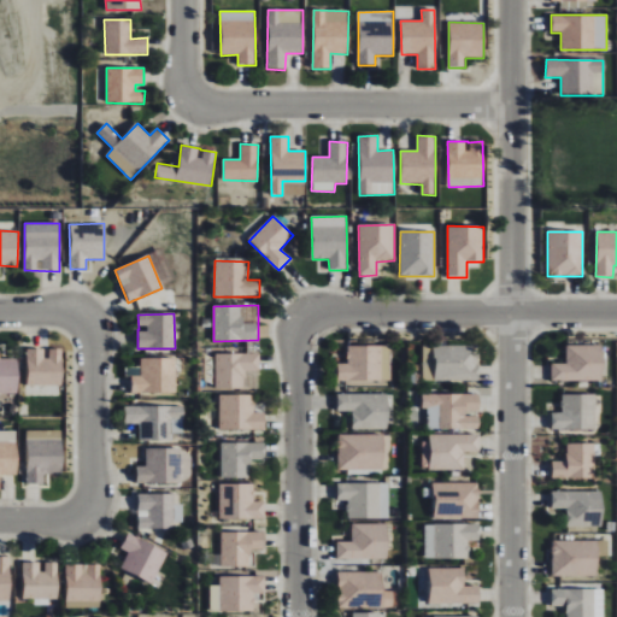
[(391,380),(391,345),(347,346),(347,364),(338,364),(339,381),(391,380)]
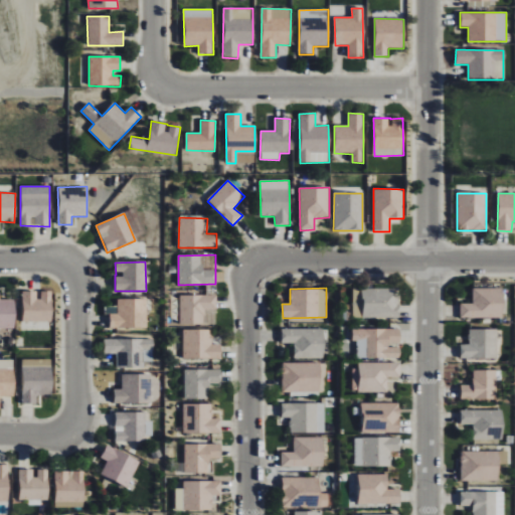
[(399,317),(398,288),(352,289),(353,318),(399,317)]
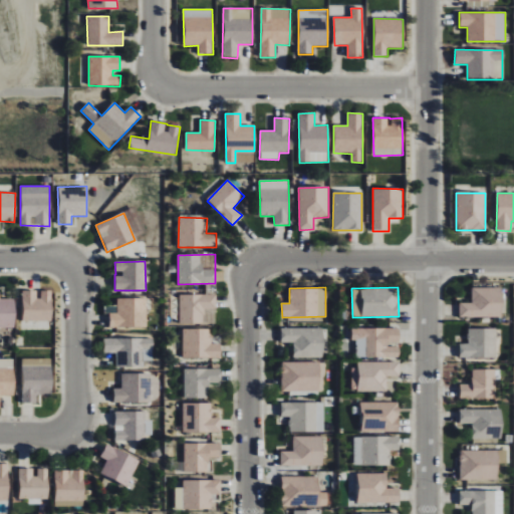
[(460,317),(503,316),(502,287),(471,288),(472,302),(459,303),(460,317)]
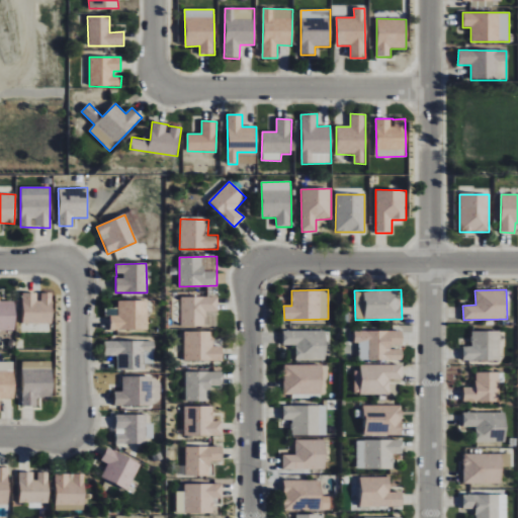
[(23,324),(53,323),(52,292),(39,292),(38,291),(22,292),(23,324)]
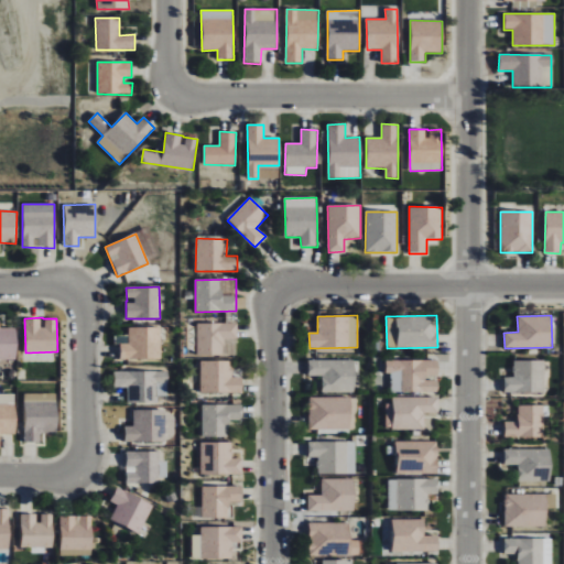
[(224,356),(223,339),(238,338),(237,323),(197,323),(197,356),(224,356)]
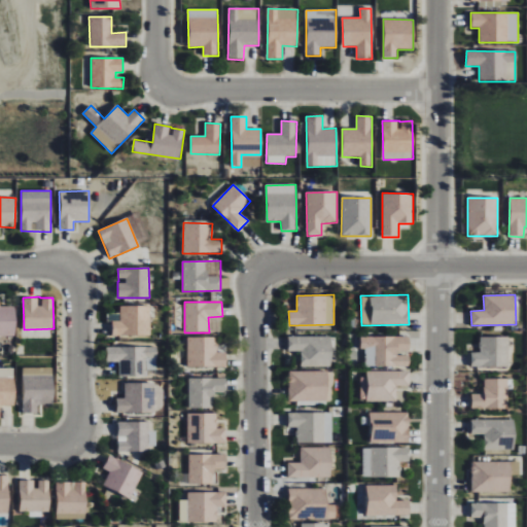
[(15,306),(0,305),(0,336),(15,336),(15,306)]
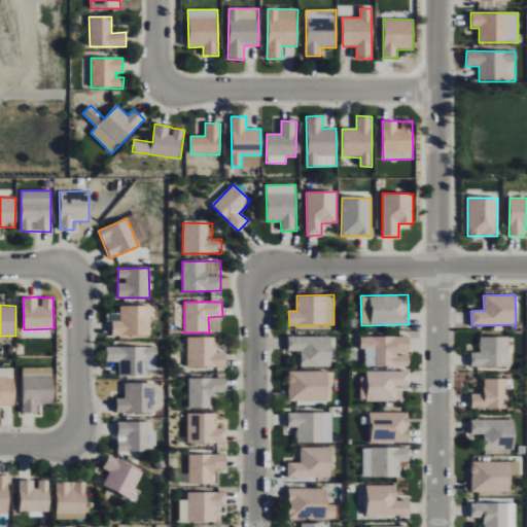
[(150,335),(150,319),(156,319),(156,305),(120,306),(120,321),(112,321),(112,336),(150,335)]
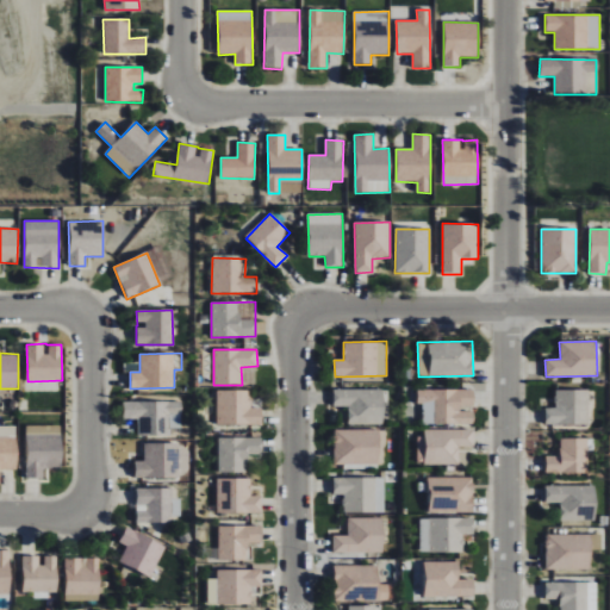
[(385,390),(334,388),(334,406),(348,406),(348,424),(384,424),(385,390)]
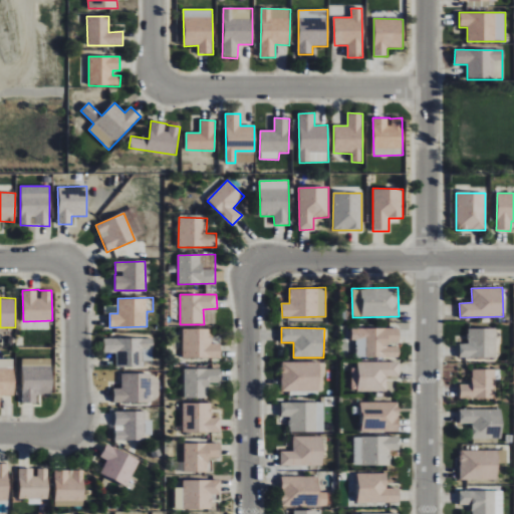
[(400,357),(400,346),(389,346),(389,342),(400,342),(400,328),(352,327),(351,339),(356,339),(355,356),(400,357)]
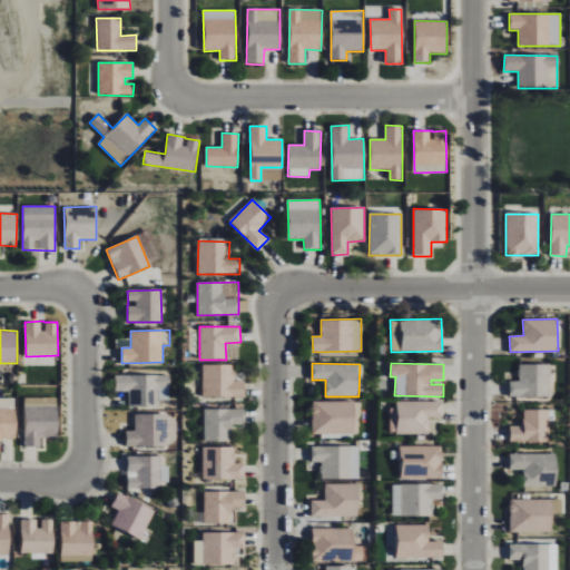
[(510,396),(551,395),(551,363),(519,364),(519,380),(510,380),(510,396)]
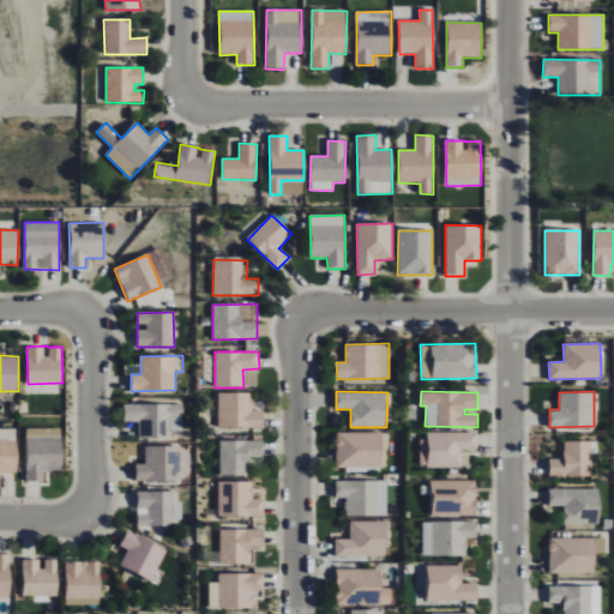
[(218,427),(265,427),(264,411),(252,411),(252,392),(218,392),(218,427)]
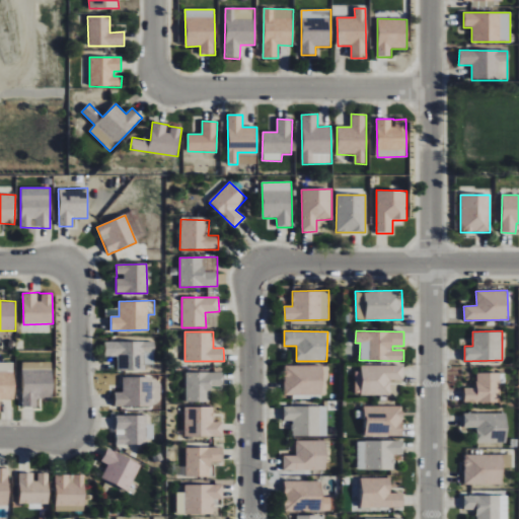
[(117,357),(117,370),(145,370),(145,365),(154,364),(154,341),(104,341),(104,357),(117,357)]
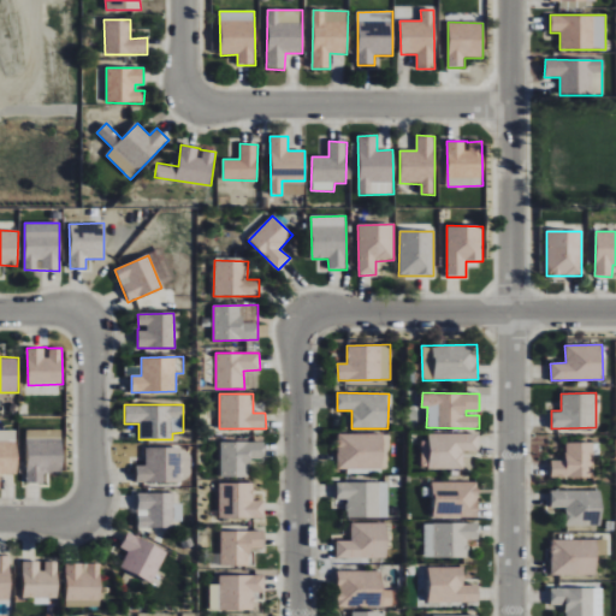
[(0,473),(17,474),(18,431),(0,430),(0,473)]
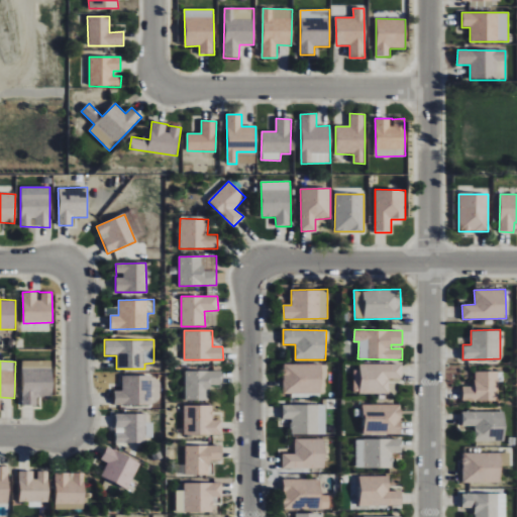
[(53,360),(22,360),(23,405),(37,405),(36,397),(54,397),(53,360)]
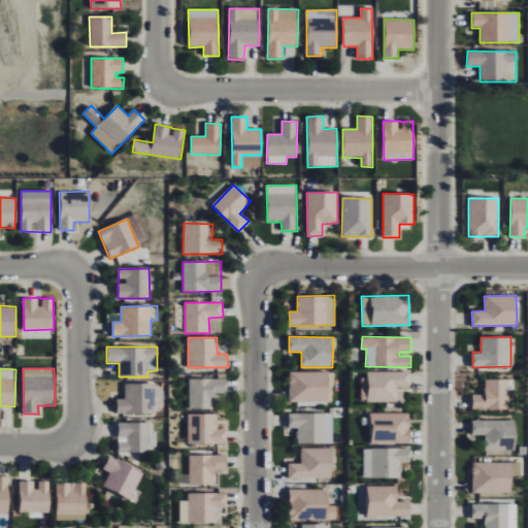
[(331,372),(290,371),(289,401),(330,401),(331,372)]
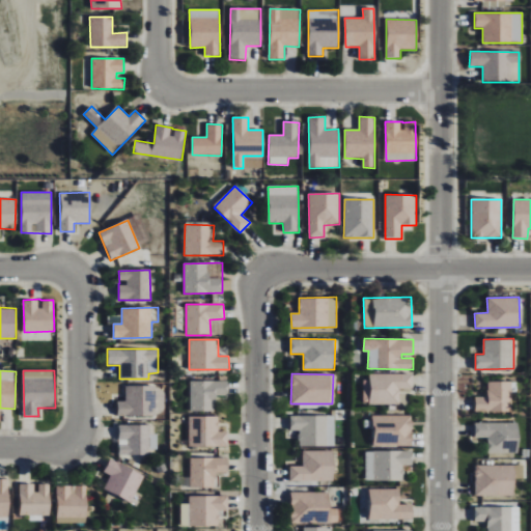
[(363,374),(364,404),(400,403),(399,390),(413,389),(413,373),(363,374)]
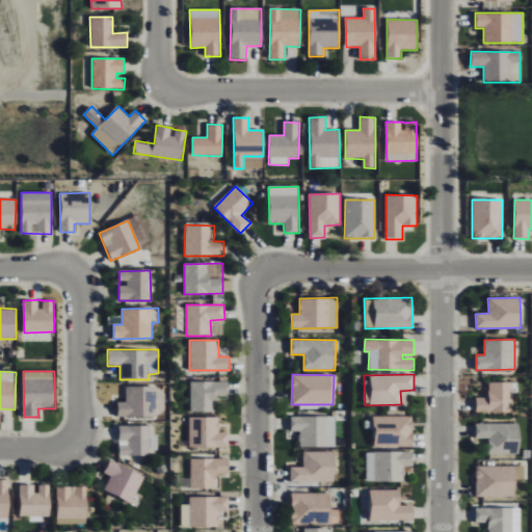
[(215,411),(215,396),(229,397),(229,381),(191,381),(190,411),(215,411)]
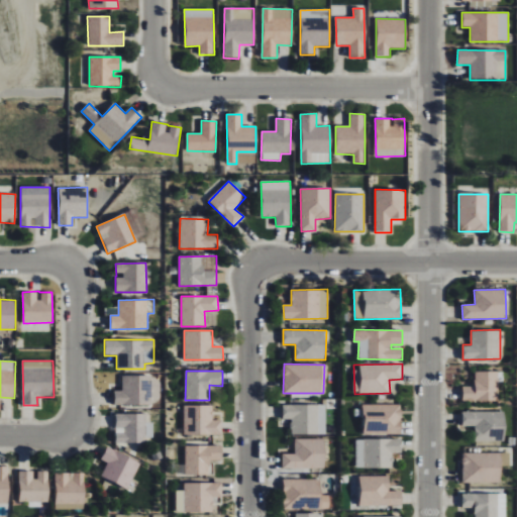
[(498,400),(498,371),(475,371),(475,386),(462,386),(463,401),(498,400)]
